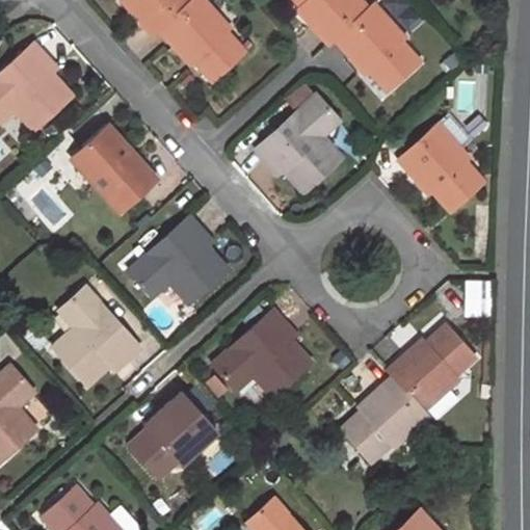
[(130,0),(127,3),(153,32),(159,27),(190,0),(130,0)]
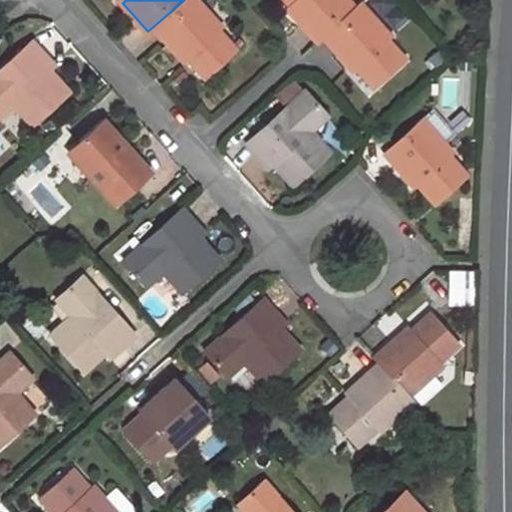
[(238,47),(221,28),(224,25),(201,0),(184,0),(154,26),(179,55),(183,51),(205,76),(238,47)]
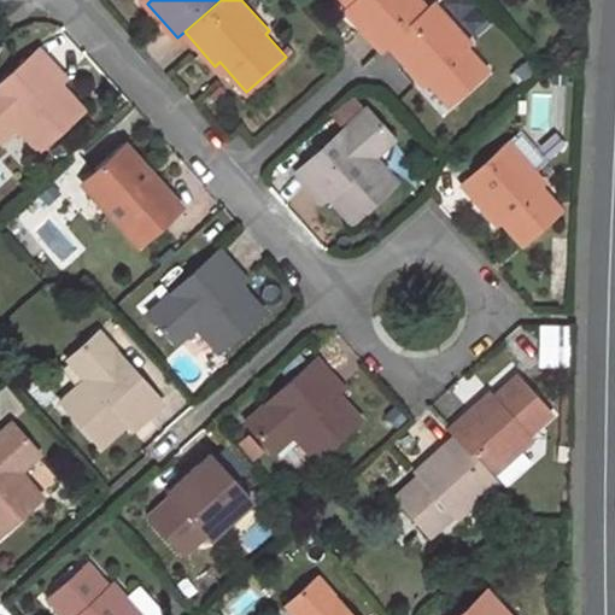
[(345,0),(355,11),(350,15),(381,48),(387,44),(429,6),(423,0),(345,0)]
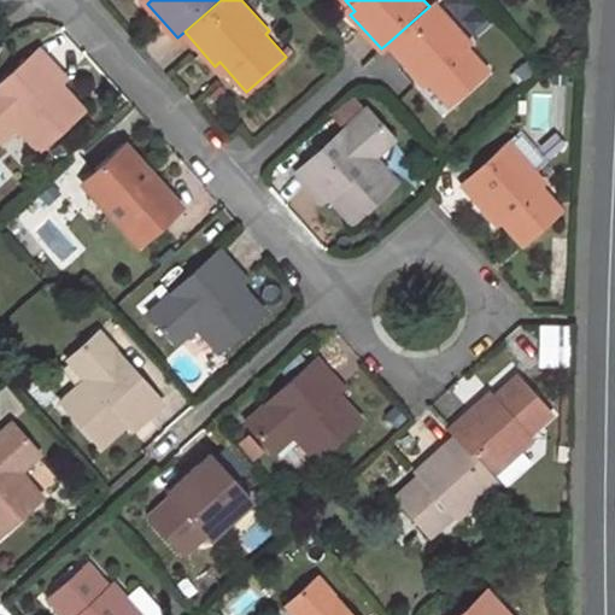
[(487,70),(467,46),(473,42),(434,0),(429,6),(387,44),(419,78),(422,75),(449,105),(487,70)]
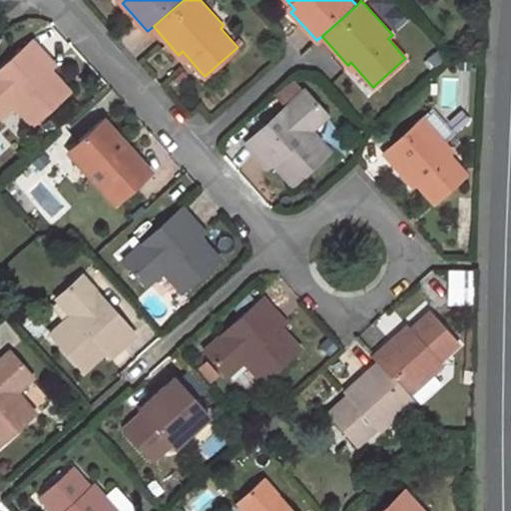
[(70,89),(42,57),(46,53),(34,38),(0,68),(0,104),(9,97),(31,123),(70,89)]
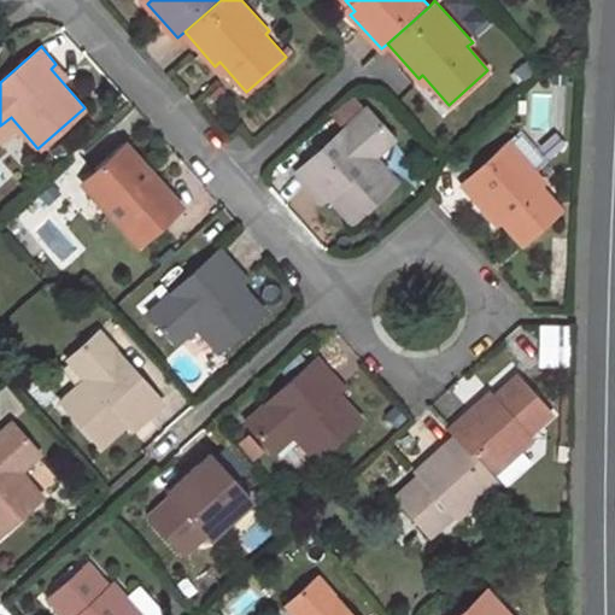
[(399,180),(372,148),(391,133),(367,105),(296,170),(311,187),(317,182),(352,222),(399,180)]
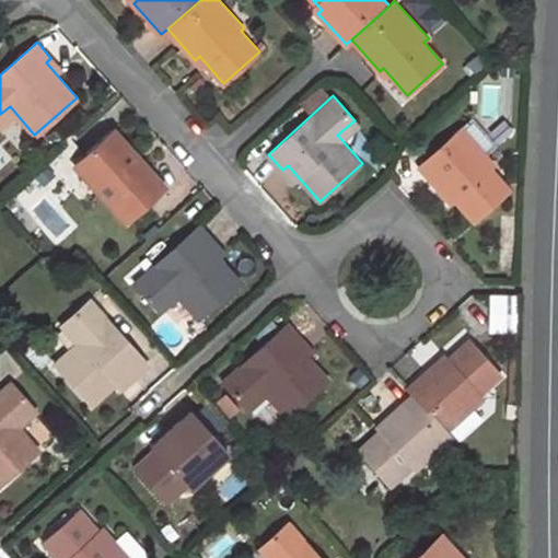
[(474,119),(418,165),(446,197),(451,194),(474,221),(510,189),(492,169),(496,165),(485,153),(495,143),(474,119)]
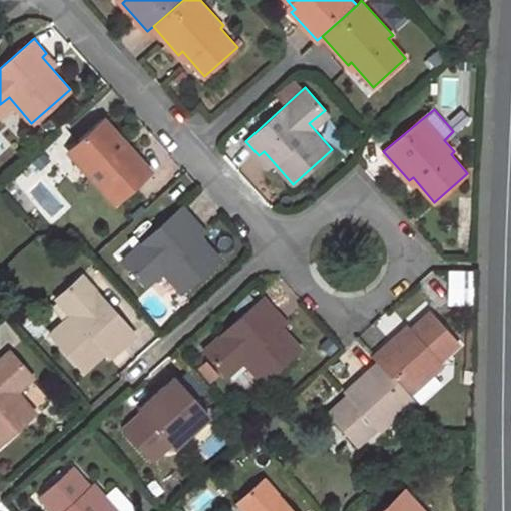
[(44,172),(70,149),(116,201),(151,170),(104,119),(79,141),(67,126),(32,158),(44,172)]
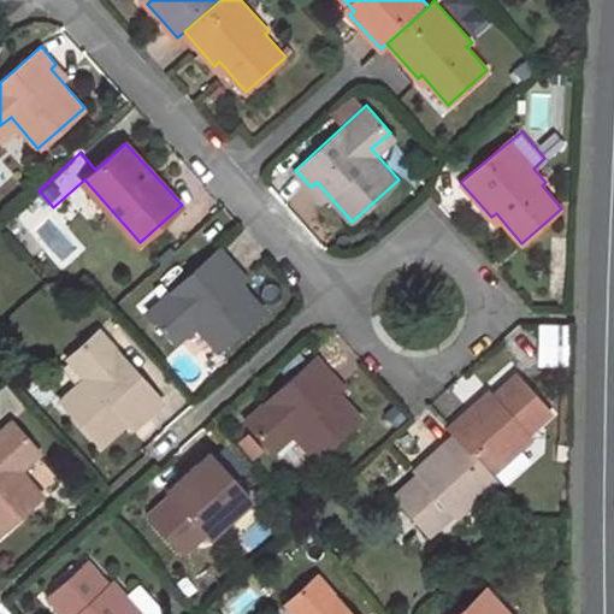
[(222,246),(148,310),(171,336),(192,318),(218,349),(264,308),(230,269),(236,264),(222,246)]
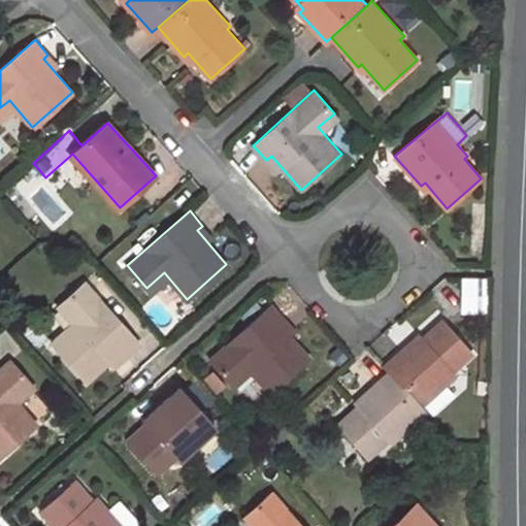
[(78,318),(52,341),(88,381),(121,352),(125,356),(140,341),(86,282),(64,302),(78,318)]
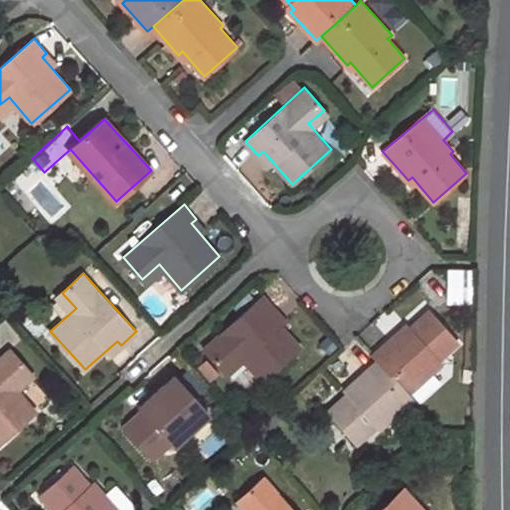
[(263,295),(203,348),(223,370),(239,355),(262,381),(300,346),(271,315),(276,310),(263,295)]
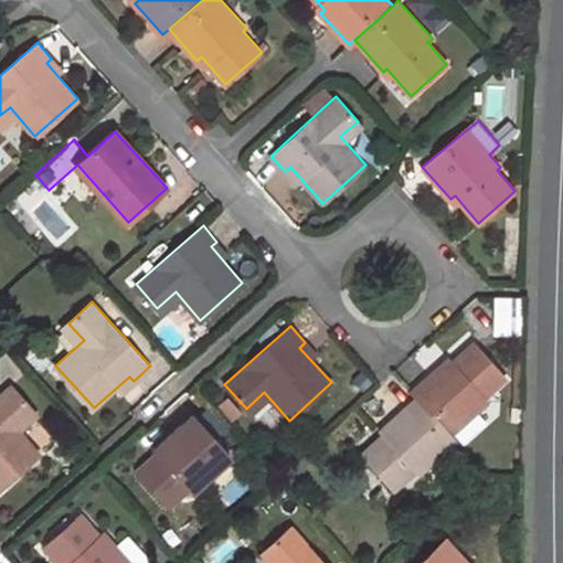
[(444,362),(412,390),(417,396),(450,434),(487,401),(484,396),(506,378),(473,342),(446,365),(444,362)]
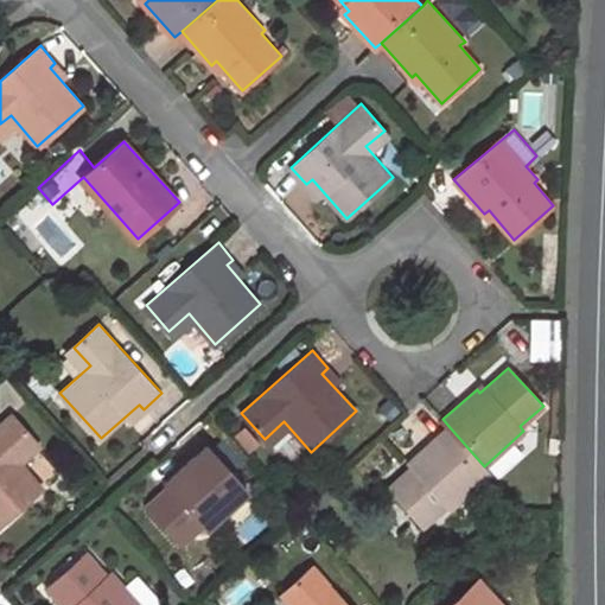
[(0,526),(44,488),(17,457),(37,439),(13,413),(0,425),(0,526)]
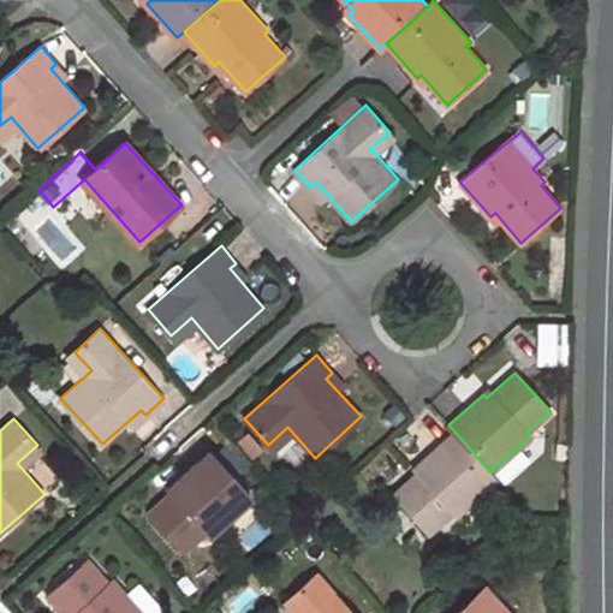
[(423,466),(393,494),(428,533),(451,513),(454,517),(497,478),(491,472),(454,432),(420,463),(423,466)]
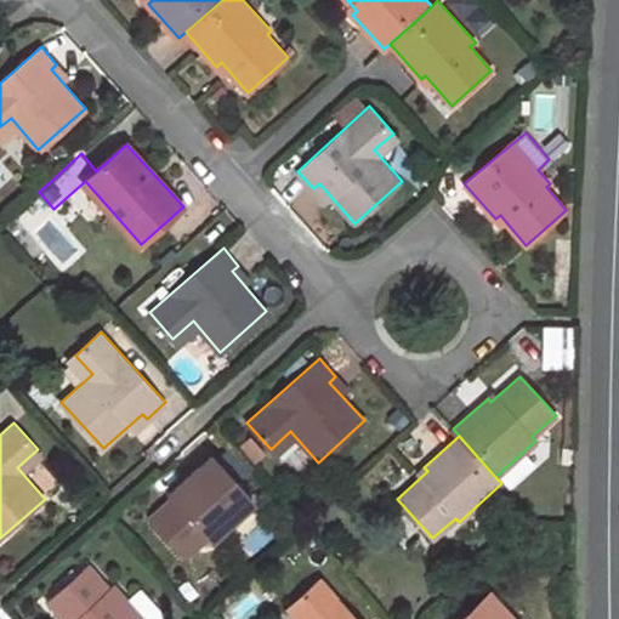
[(211,454),(175,486),(180,490),(151,517),(185,555),(209,535),(213,539),(254,501),(211,454)]
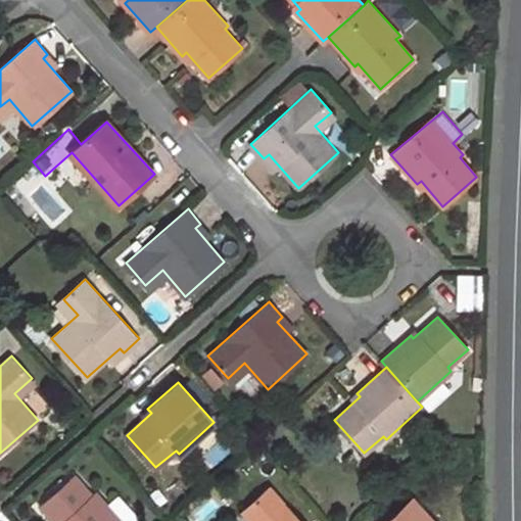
[(75,475),(42,505),(56,520),(122,520),(96,491),(92,494),(75,475)]
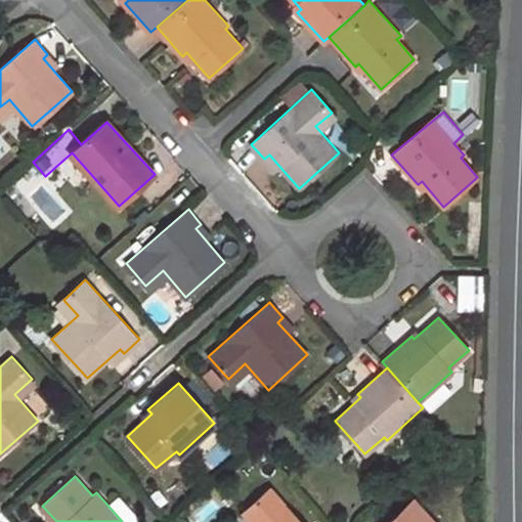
[(261,521),(300,521),(270,488),(249,507),(261,521)]
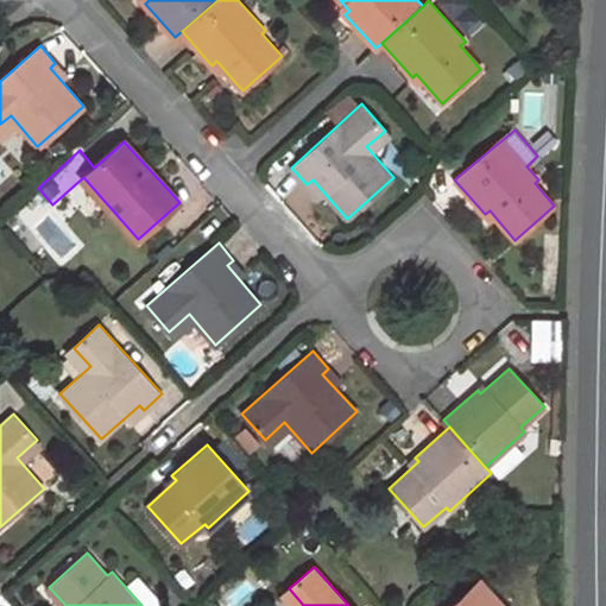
[(500,605),(478,581),(449,605),(500,605)]
